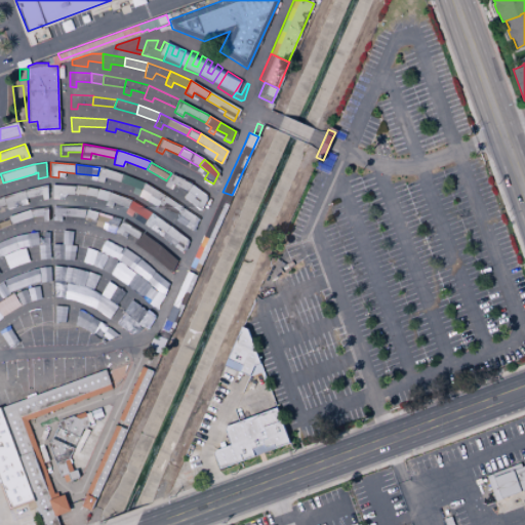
[(122,173),(99,167),(97,175),(95,180),(103,183),(104,176),(119,182),(122,173)]
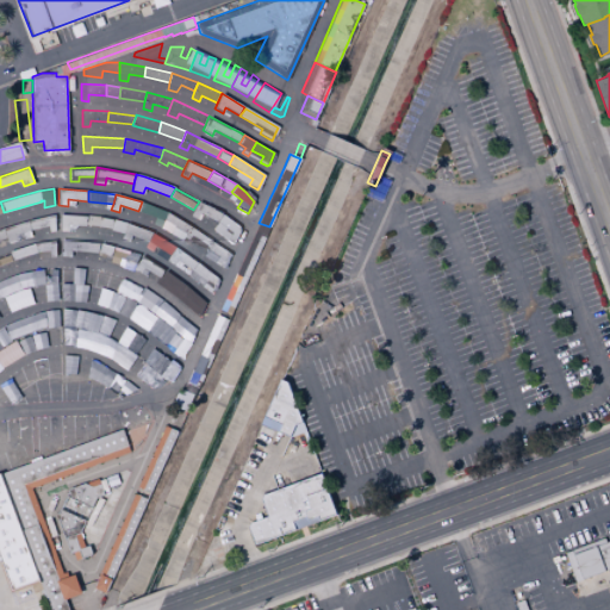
[(167,211),(142,201),(138,211),(155,217),(153,224),(161,228),(163,221),(167,211)]
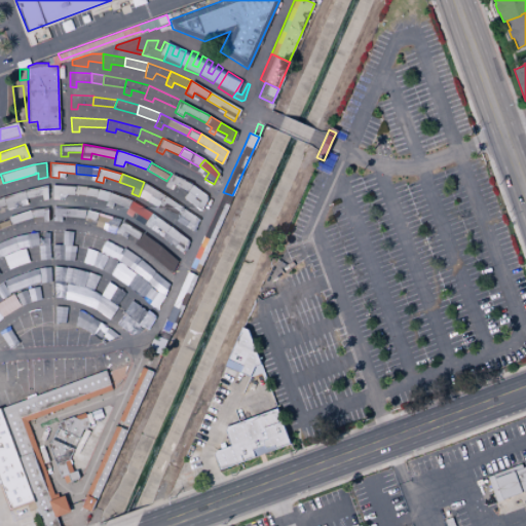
[(191,184),(172,174),(166,181),(163,186),(170,189),(174,184),(186,192),(187,191),(191,184)]
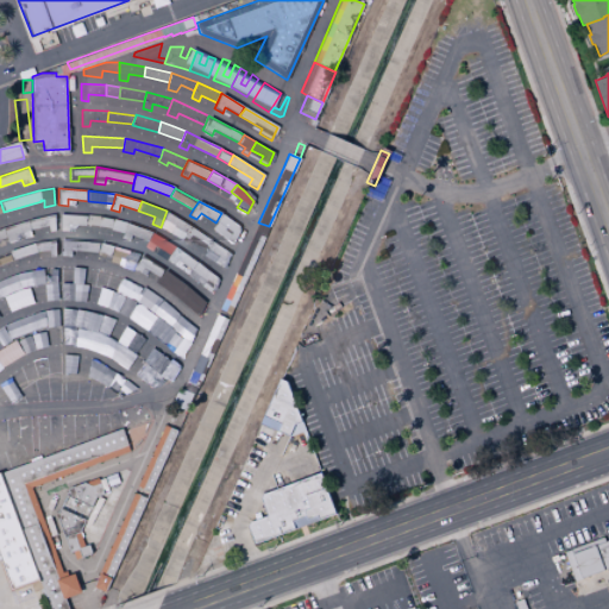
[(190,226),(167,211),(163,220),(184,234),(190,226)]
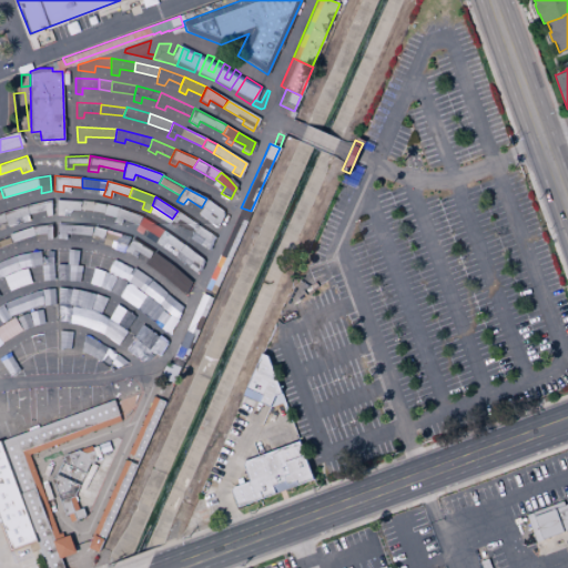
[(216,227),(224,212),(206,199),(202,206),(214,216),(210,223),(216,227)]
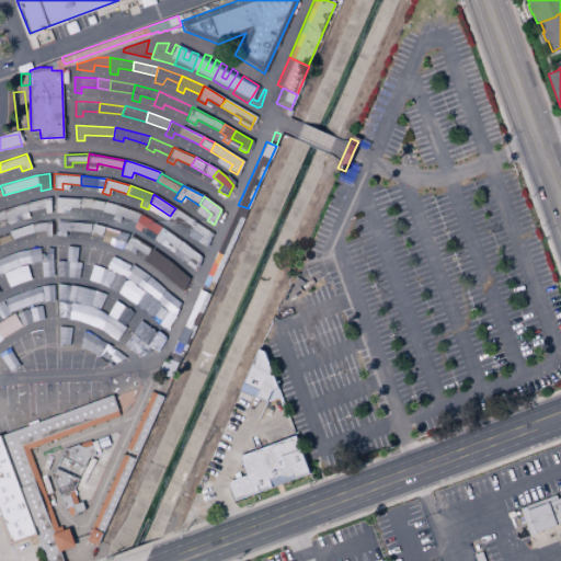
[(49,197),(50,213),(45,214),(44,207),(27,212),(25,203),(49,197)]
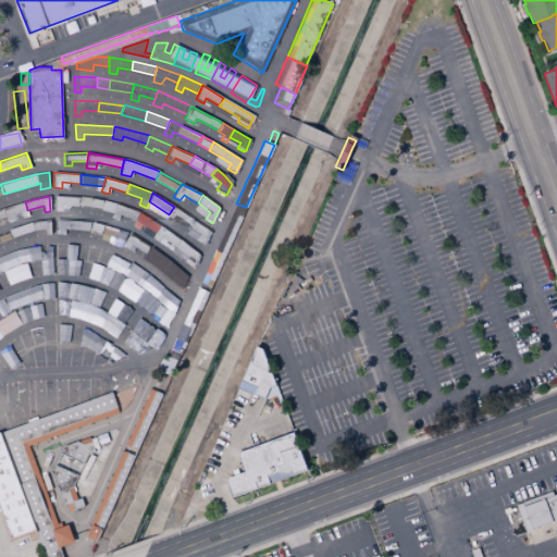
[(78,197),(78,206),(62,205),(62,211),(54,211),(54,196),(78,197)]
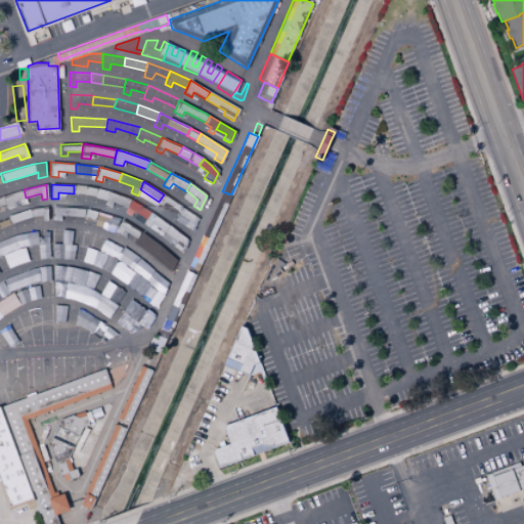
[(85,185),(84,193),(74,192),(74,184),(85,185)]
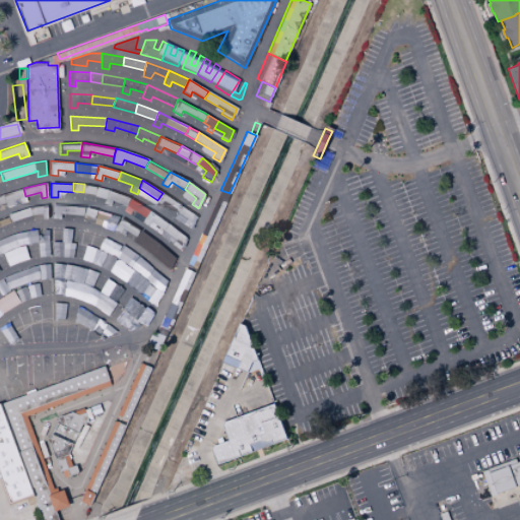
[(95,187),(85,185),(84,193),(94,194),(95,187)]
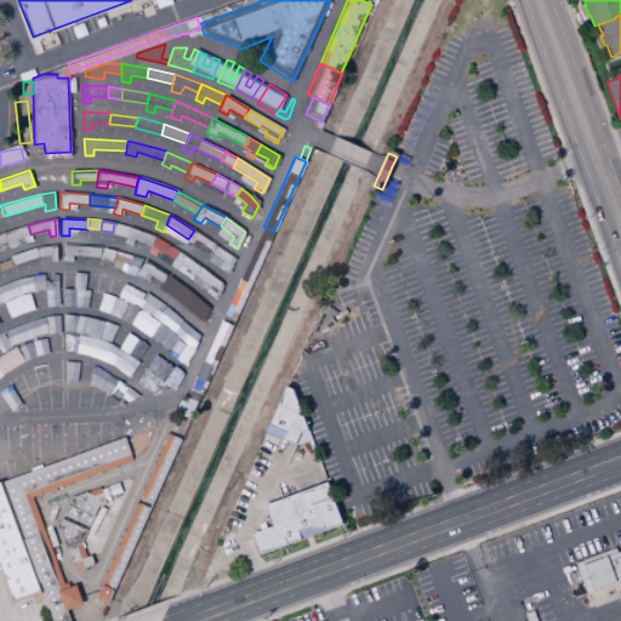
[(129,227),(115,223),(113,234),(119,235),(125,238),(129,227)]
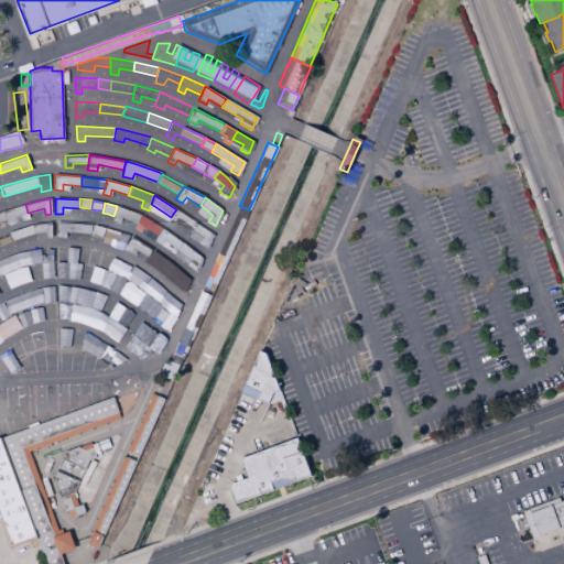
[(259,217),(275,221),(280,207),(263,203),(259,217)]
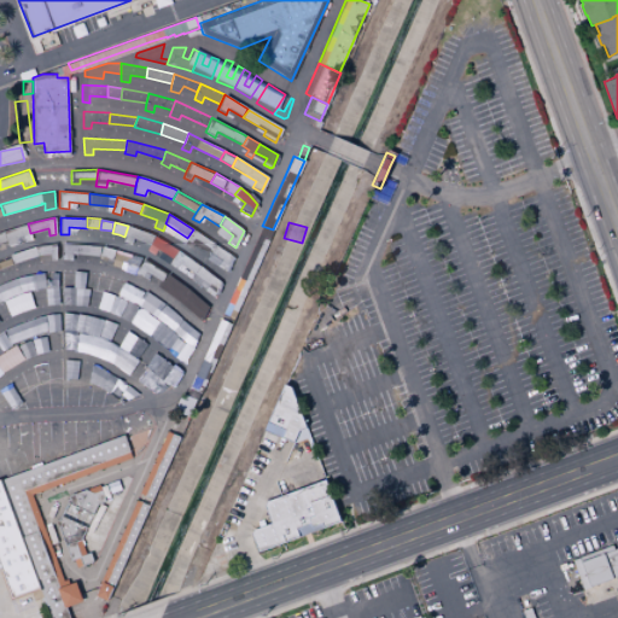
[(28,223),(3,231),(5,240),(7,246),(17,244),(15,238),(30,233),(28,223)]
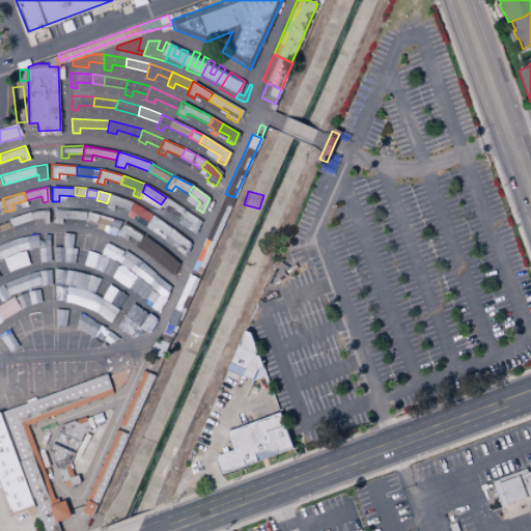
[(133,202),(129,210),(114,204),(112,210),(105,207),(107,203),(110,194),(133,202)]
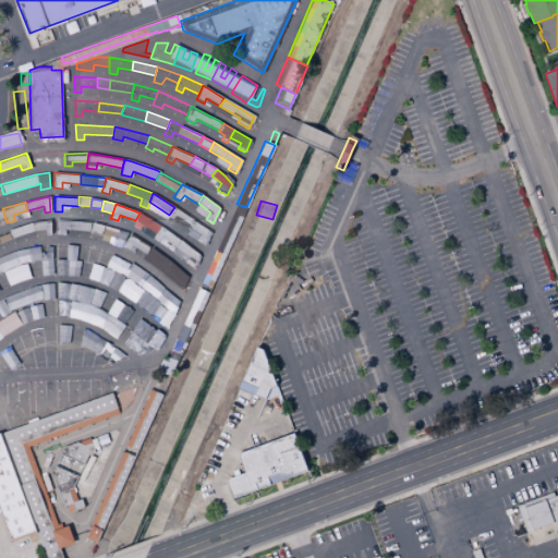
[(246,207),(243,216),(237,213),(240,205),(246,207)]
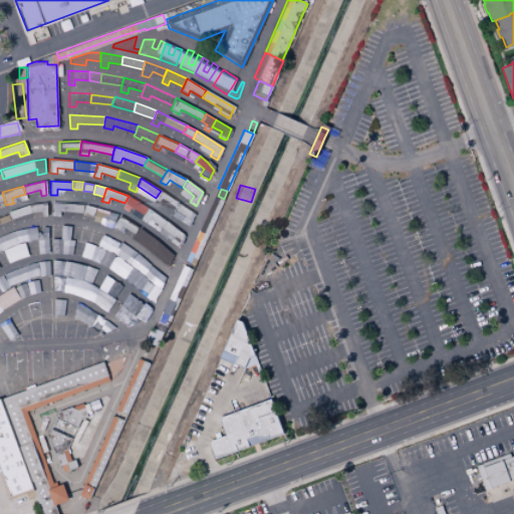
[(179,203),(161,191),(156,198),(153,202),(158,206),(162,201),(174,211),(179,203)]
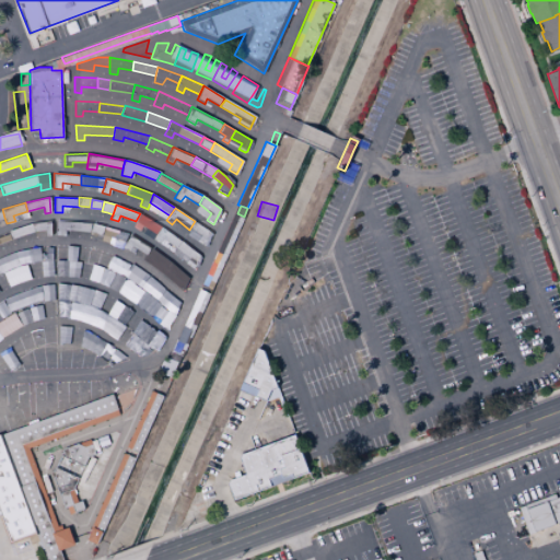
[(161,226),(140,213),(136,221),(132,226),(139,231),(142,225),(155,234),(161,226)]
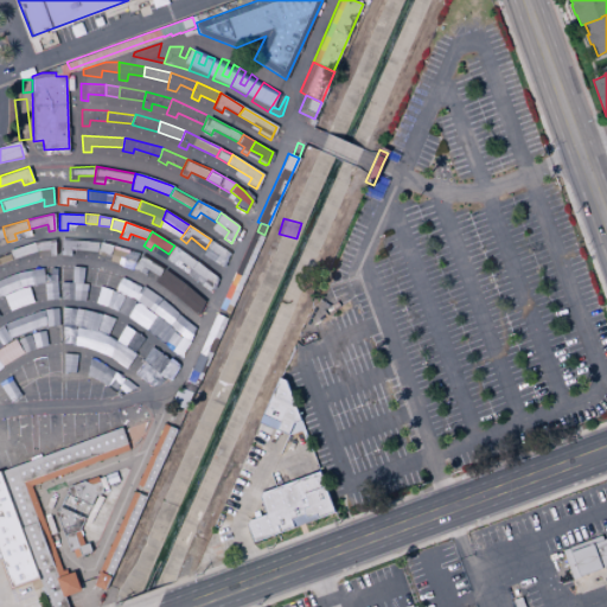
[(98,241),(96,251),(71,249),(71,256),(61,255),(61,238),(98,241)]
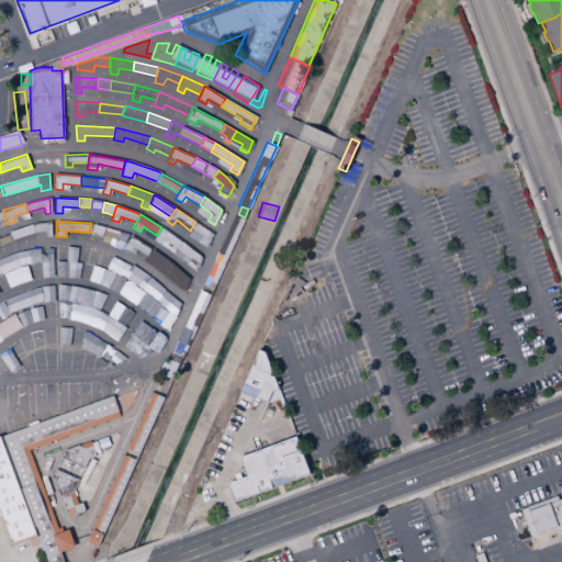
[(52,236),(51,224),(51,222),(32,224),(34,232),(45,231),(45,236),(52,236)]
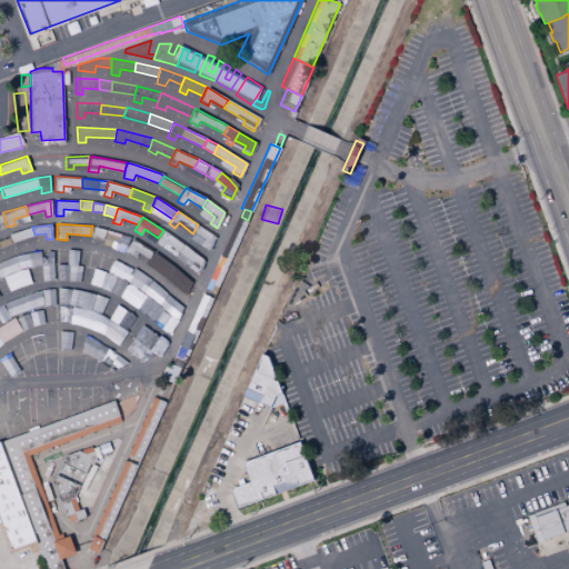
[(207,250),(215,237),(198,225),(192,233),(202,239),(199,245),(207,250)]
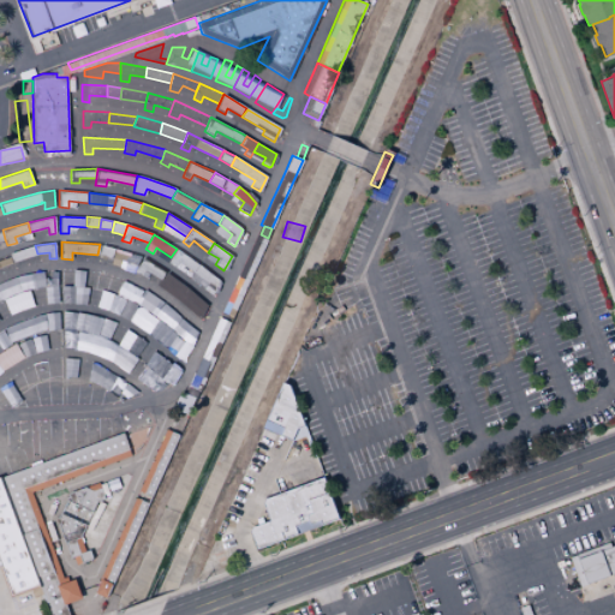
[(35,245),(35,244),(9,254),(12,263),(37,254),(35,245)]
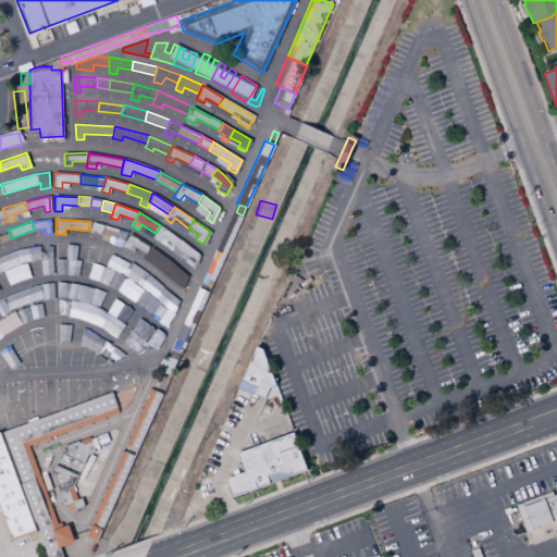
[(91,222),(103,224),(101,233),(90,231),(91,222)]
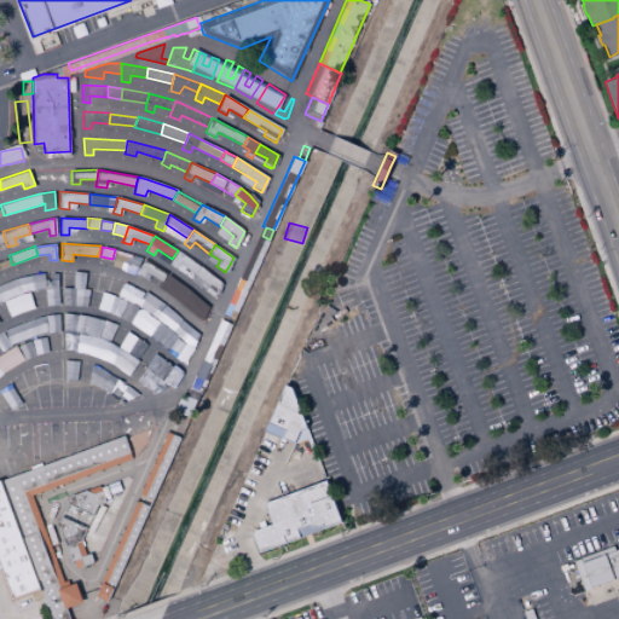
[(116,250),(140,258),(138,267),(121,262),(120,268),(111,266),(116,250)]
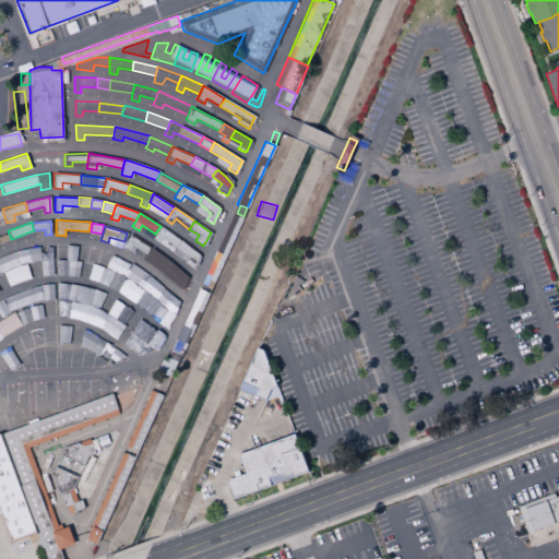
[(180,240),(161,226),(155,234),(152,238),(158,244),(162,238),(175,248),(180,240)]
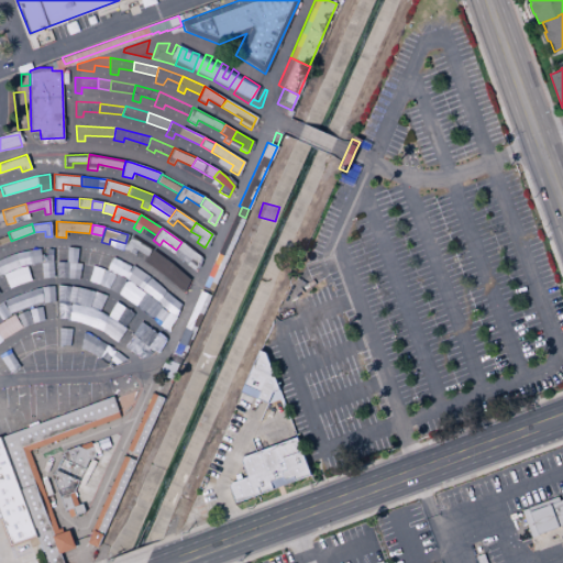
[(8,232),(0,234),(0,244),(11,241),(8,232)]
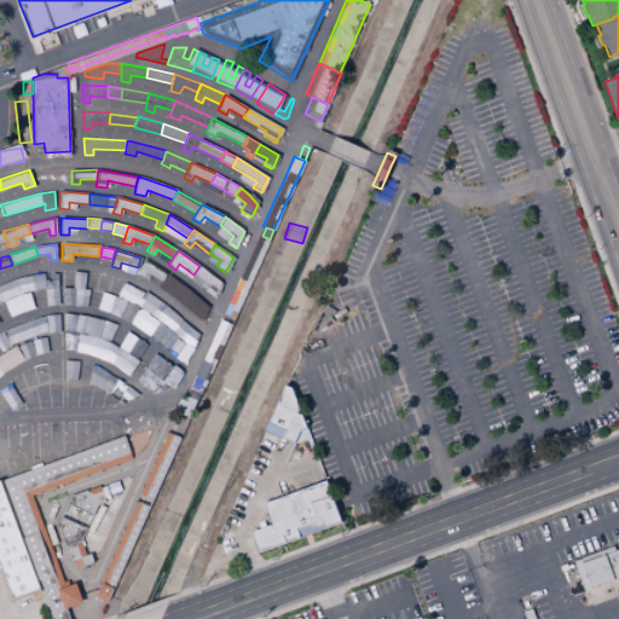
[(167,275),(144,260),(136,273),(143,277),(146,272),(162,282),(167,275)]
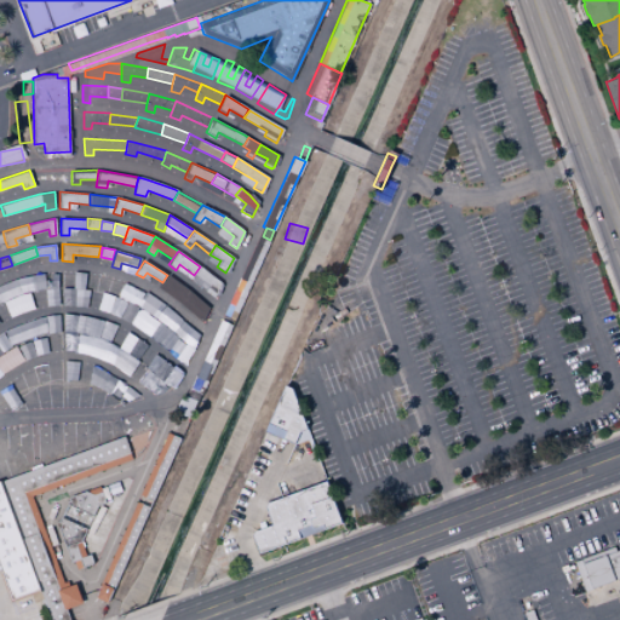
[(213,298),(222,283),(200,267),(194,275),(208,286),(205,291),(213,298)]
